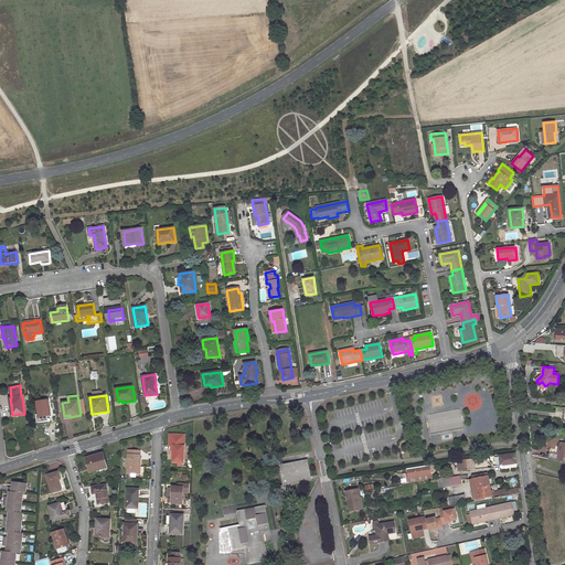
[(50,415),(48,400),(36,402),(39,409),(39,417),(50,415)]
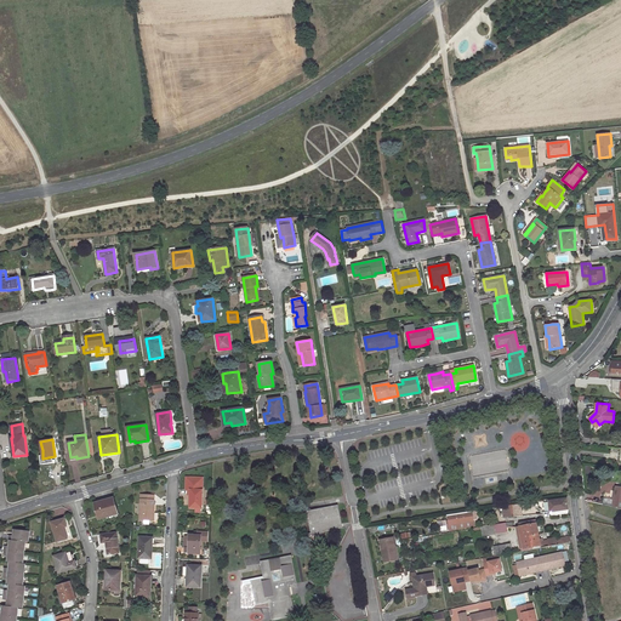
[(50,460),(57,459),(57,456),(55,456),(43,459),(43,450),(40,451),(41,461),(50,460)]
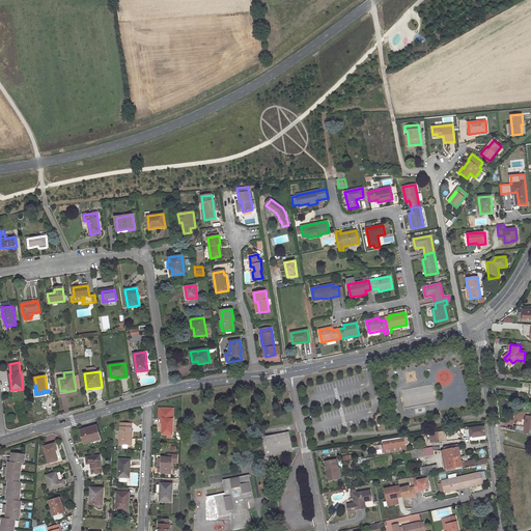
[(406,408),(436,402),(434,385),(402,389),(406,408)]
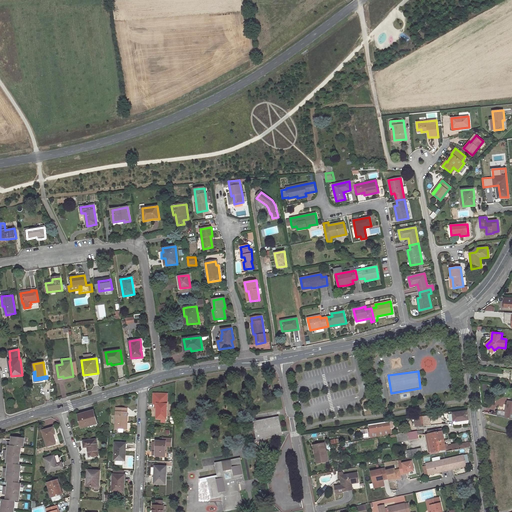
[(496,416),(511,419),(511,401),(508,401),(507,410),(498,408),(496,416)]
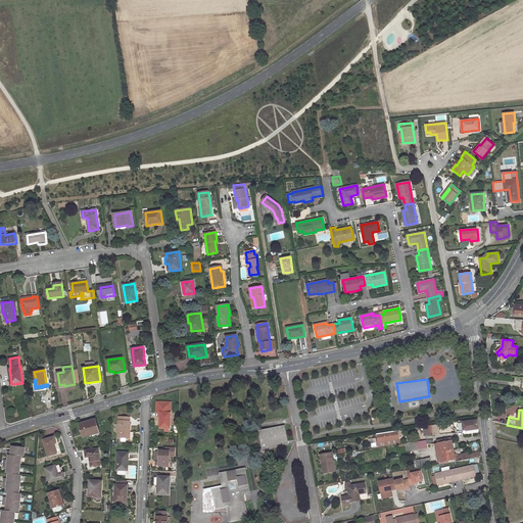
[(171,413),(160,413),(160,420),(159,428),(170,428),(171,413)]
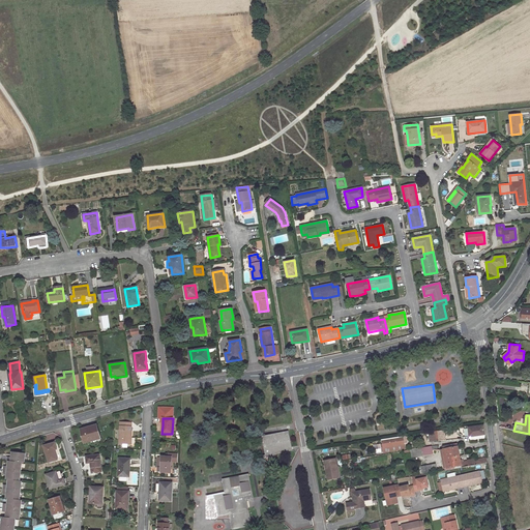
[(131,423),(120,422),(119,444),(131,444),(131,437),(131,431),(131,423)]
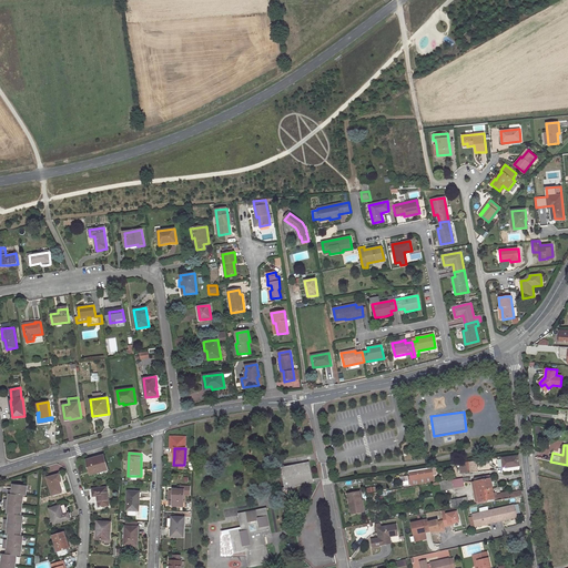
[(103,456),(88,460),(90,468),(92,474),(108,469),(103,456)]
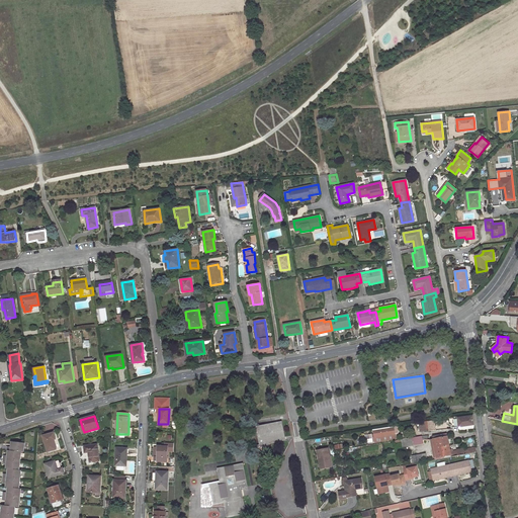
[(457,416),(450,418),(451,425),(451,427),(458,425),(459,429),(475,427),(472,416),(458,418),(457,416)]
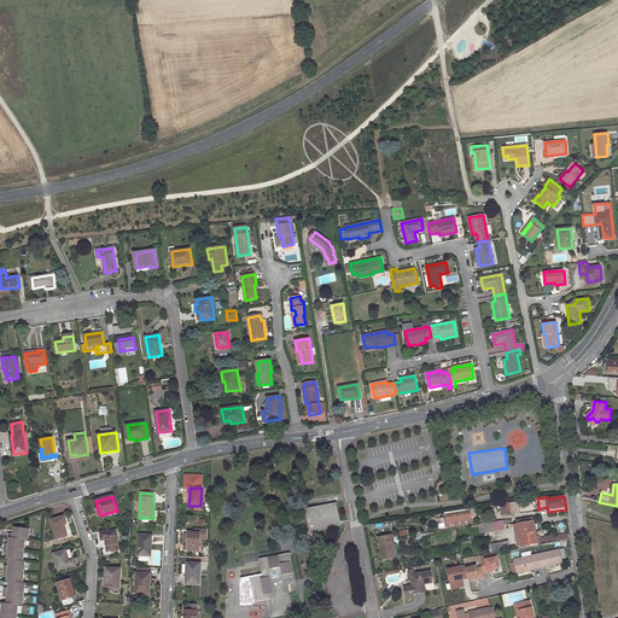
[(520,514),(518,501),(509,502),(511,514),(520,514)]
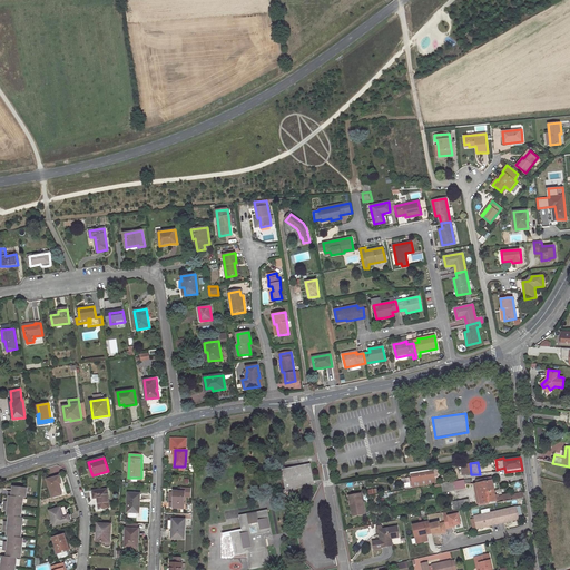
[(470,463),(461,464),(462,472),(464,472),(465,474),(471,474),(470,463)]
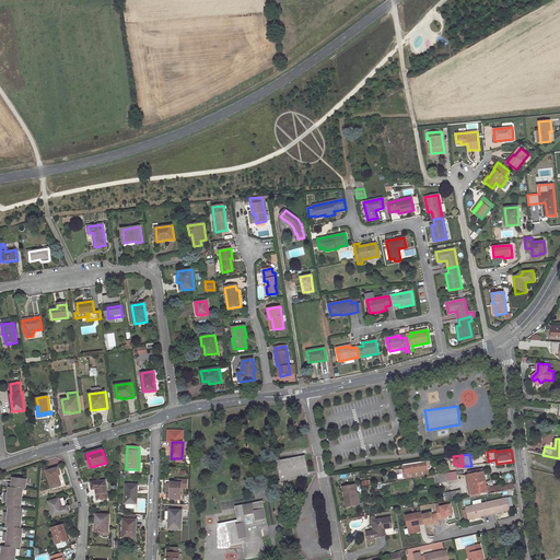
[(304,456),(277,461),(281,481),(308,476),(304,456)]
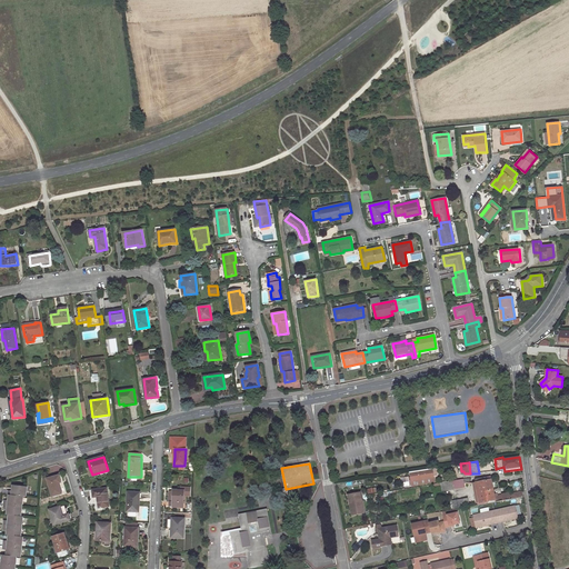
[(437,468),(410,471),(411,477),(409,477),(410,486),(435,482),(433,477),(437,477),(438,475),(437,468)]
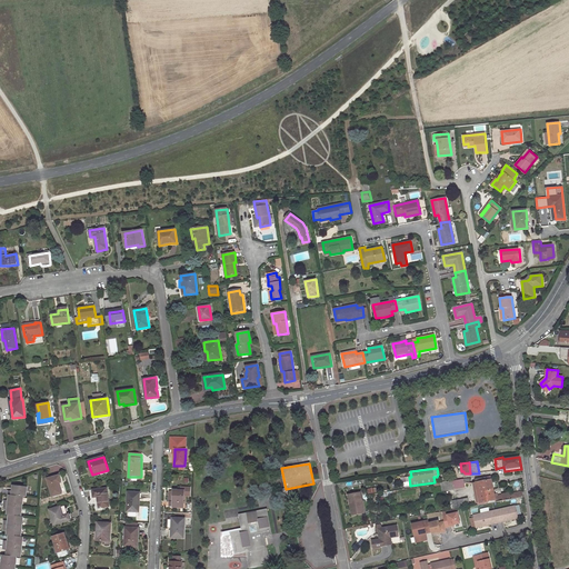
[(59,476),(47,479),(52,497),(62,493),(60,487),(59,483),(61,482),(59,476)]
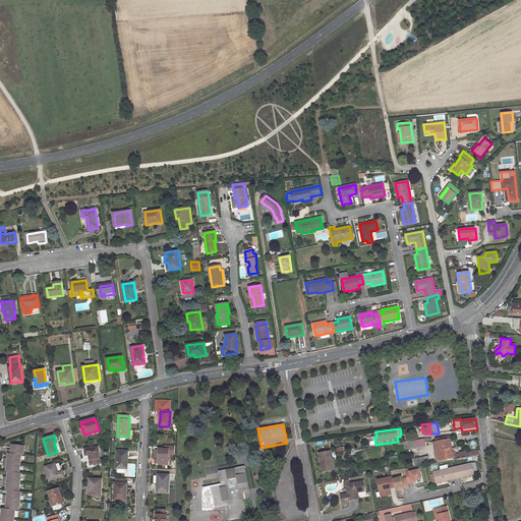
[(440,460),(440,462),(447,461),(445,449),(452,448),(450,436),(436,439),(436,442),(433,443),(437,460),(440,460)]
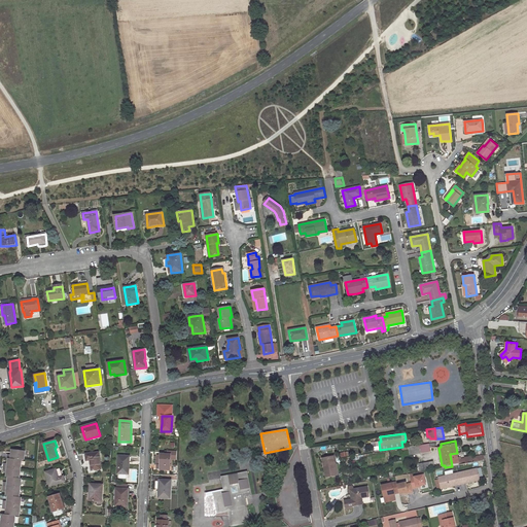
[(429,444),(408,447),(409,450),(410,455),(430,451),(429,447),(429,444)]
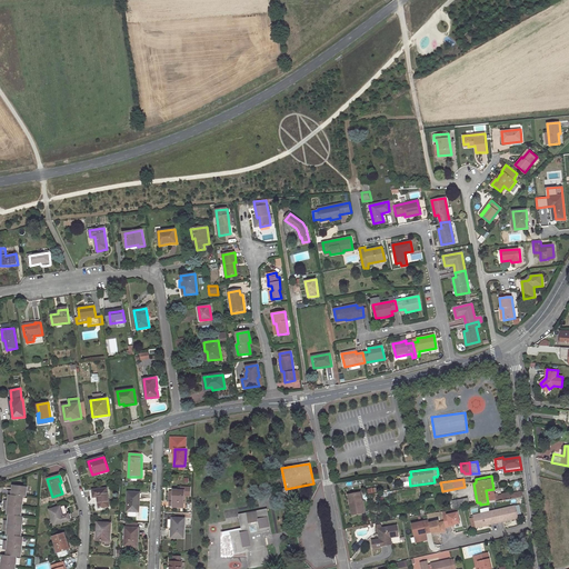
[(28,487),(13,486),(12,490),(8,490),(8,495),(9,495),(23,497),(27,497),(28,487)]
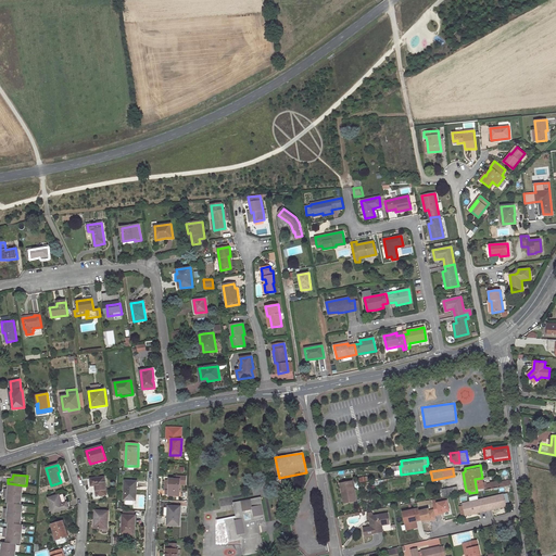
[(104,478),(90,479),(91,485),(96,485),(96,491),(97,496),(106,494),(104,478)]
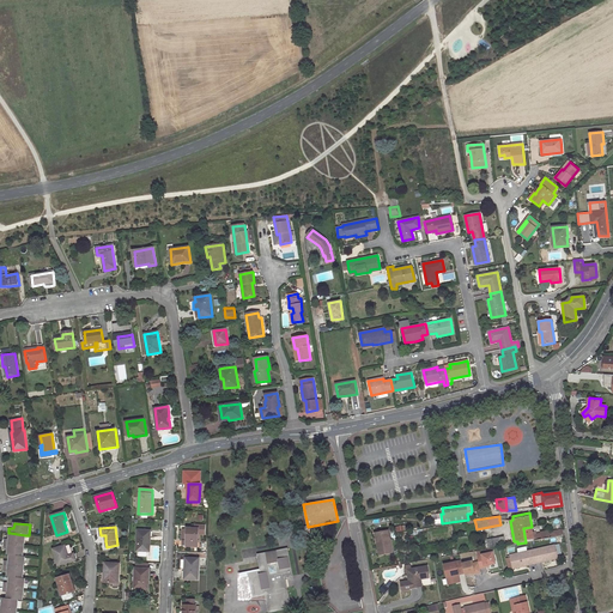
[(523,528),(526,542),(534,540),(563,535),(562,529),(548,532),(540,533),(535,534),(535,533),(534,532),(533,532),(532,527),(523,528)]
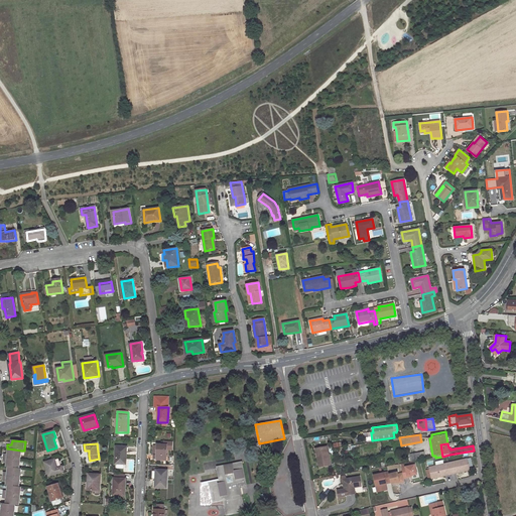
[(163,444),(157,444),(157,445),(153,445),(153,454),(157,454),(157,456),(154,456),(154,459),(157,459),(157,460),(167,461),(167,449),(167,444),(163,444)]
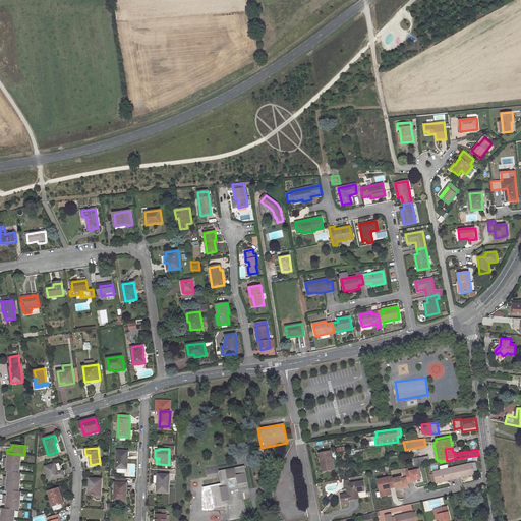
[(128,451),(117,451),(116,468),(126,469),(126,461),(127,461),(128,451)]
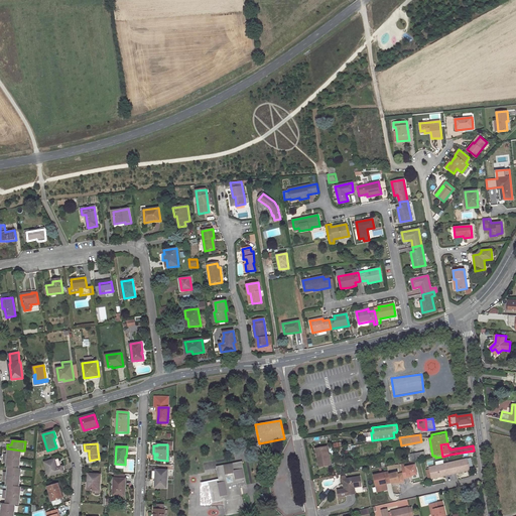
[(327,446),(317,448),(318,458),(317,459),(318,467),(330,465),(327,446)]
